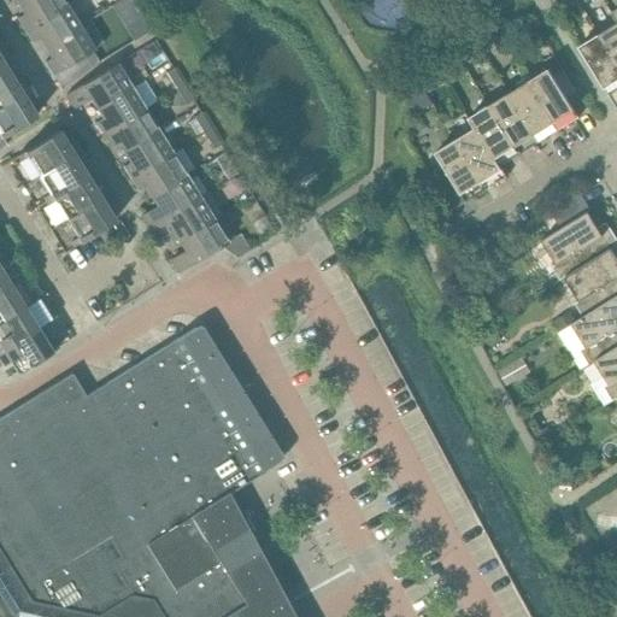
[(22,0),(17,4),(23,13),(17,17),(24,29),(65,4),(71,0),(22,0)]
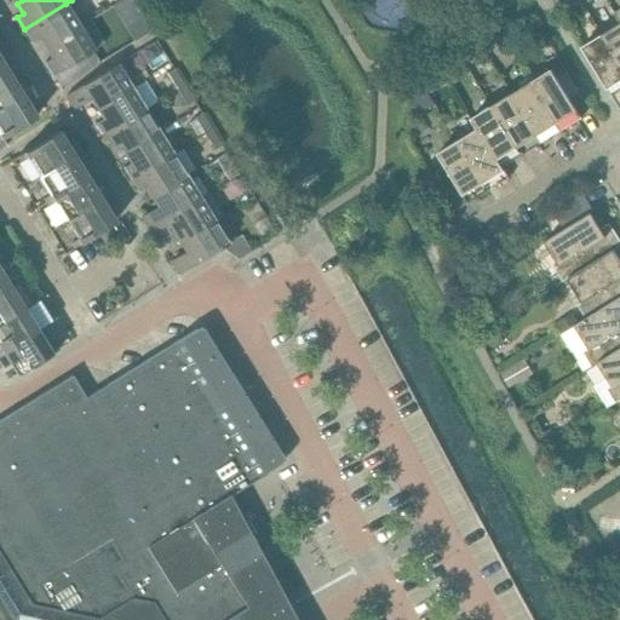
[(24,29),(32,41),(33,42),(39,38),(45,49),(79,27),(65,4),(24,29)]
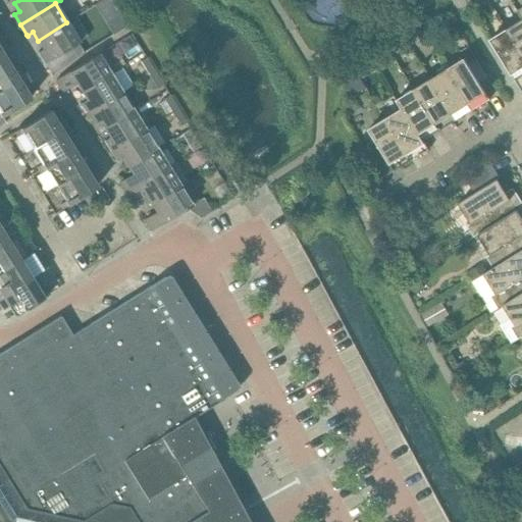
[(43,49),(38,52),(38,53),(44,62),(45,63),(51,73),(76,57),(70,47),(76,43),(88,37),(75,16),(66,22),(38,41),(43,49)]
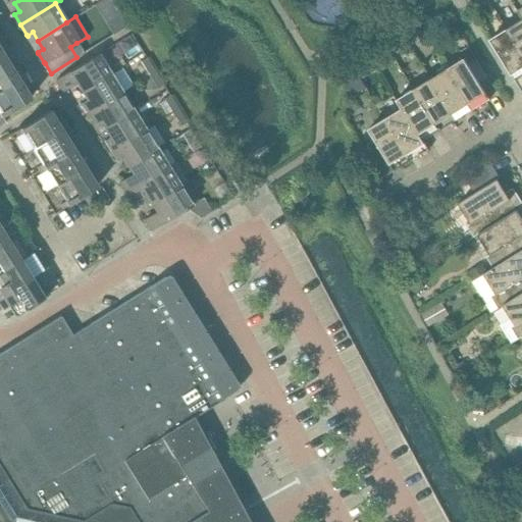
[(521,19),(507,29),(521,53),(521,19)]
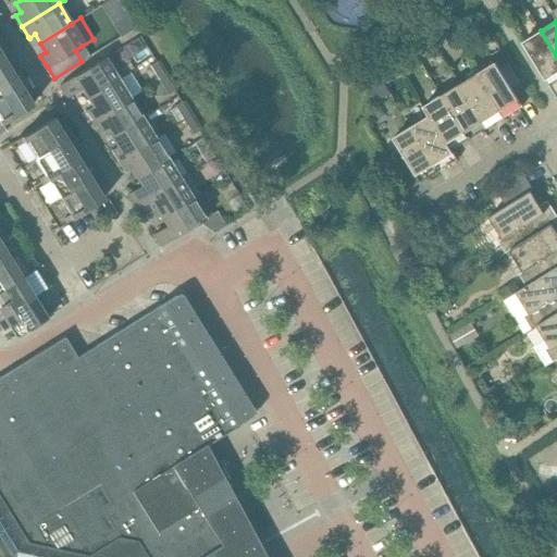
[(556,57),(541,31),(522,42),(545,79),(552,75),(556,83),(556,82),(556,57)]
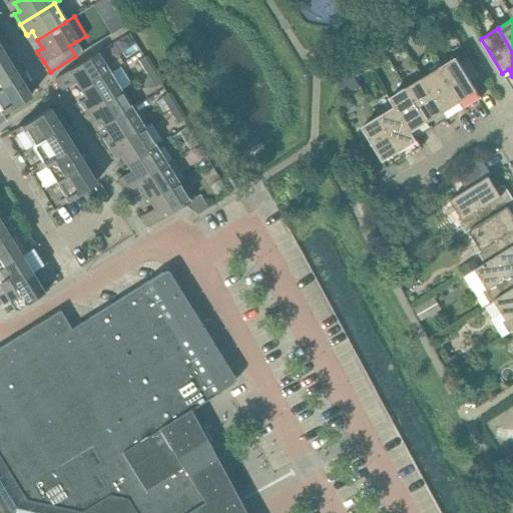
[(397,59),(406,53),(400,44),(391,50),(397,59)]
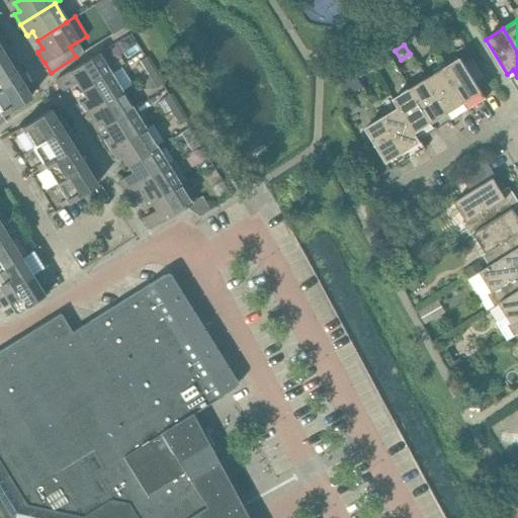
[(460,58),(443,69),(464,102),(470,99),(475,106),(486,99),(482,92),(465,66),(472,61),(464,47),(456,52),(460,58)]
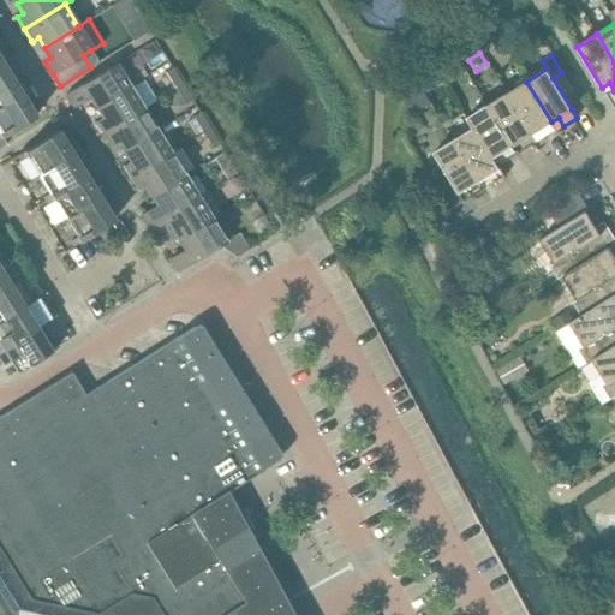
[(95,107),(130,87),(115,64),(65,94),(73,107),(89,97),(95,107)]
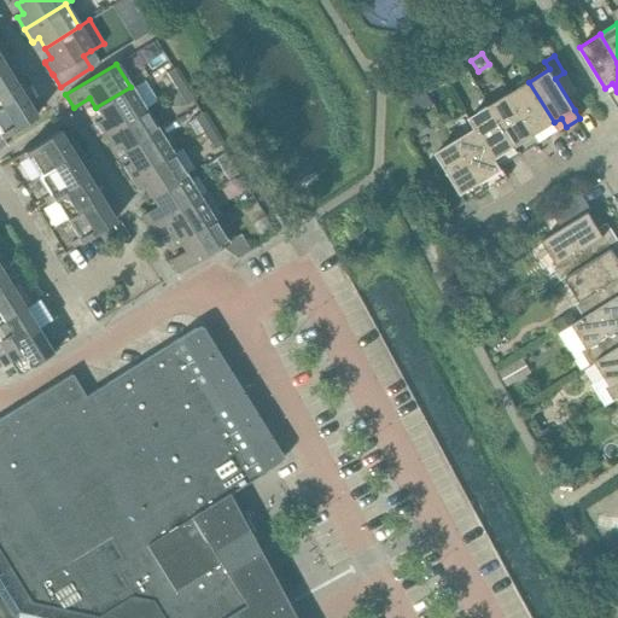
[(455,66),(443,74),(450,83),(462,76),(455,66)]
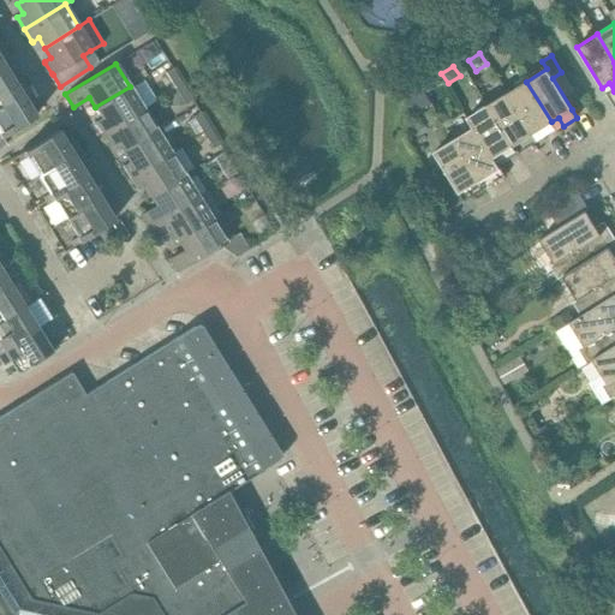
[(174,67),(172,69),(165,72),(175,88),(184,83),(174,67)]
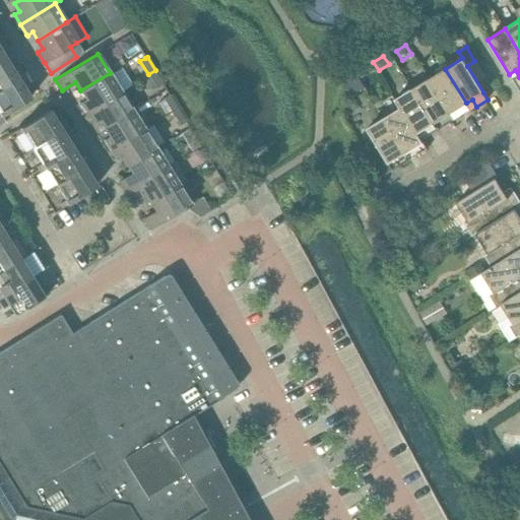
[(0,63),(0,88),(23,75),(17,65),(11,68),(6,60),(0,63)]
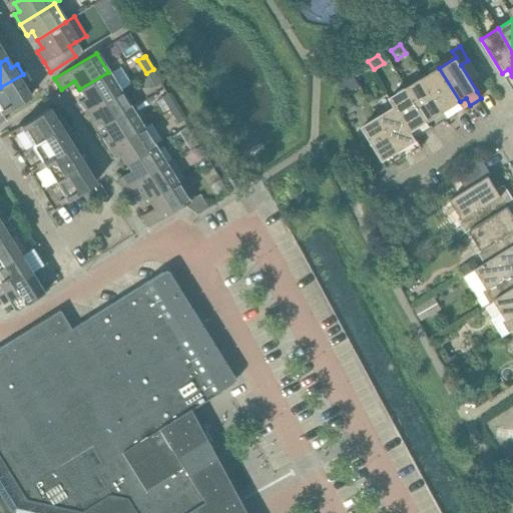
[(454,115),(465,108),(460,101),(439,68),(422,78),(444,111),(449,108),(454,115)]
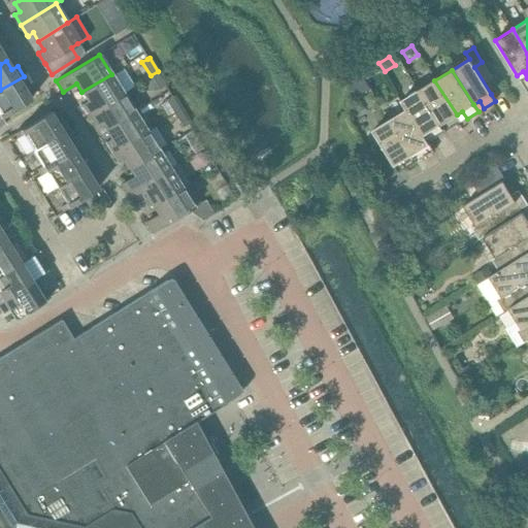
[(167,85),(158,71),(151,75),(159,90),(167,85)]
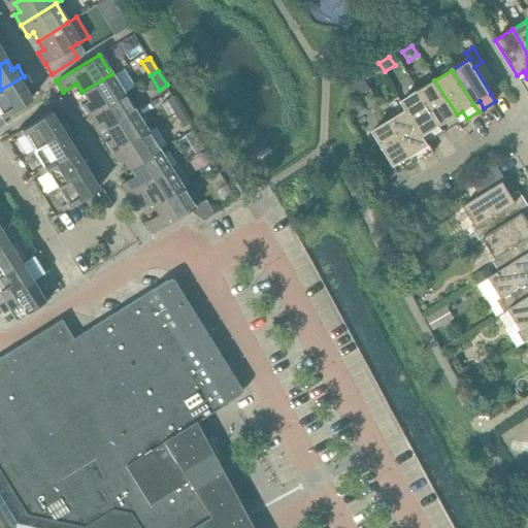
[(123,93),(111,74),(81,92),(87,101),(81,104),(89,114),(123,93)]
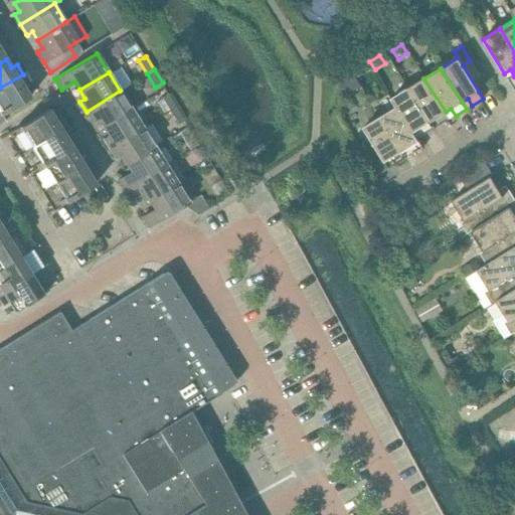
[(23,74),(0,88),(0,115),(30,97),(24,88),(29,84),(23,74)]
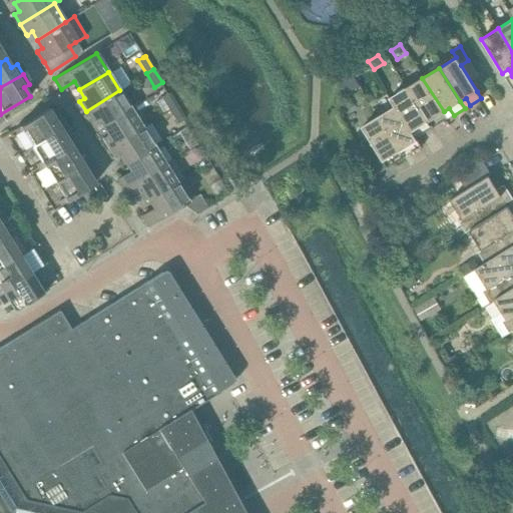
[(444,111),(422,78),(406,88),(428,122),(433,118),(437,125),(448,118),(444,111)]
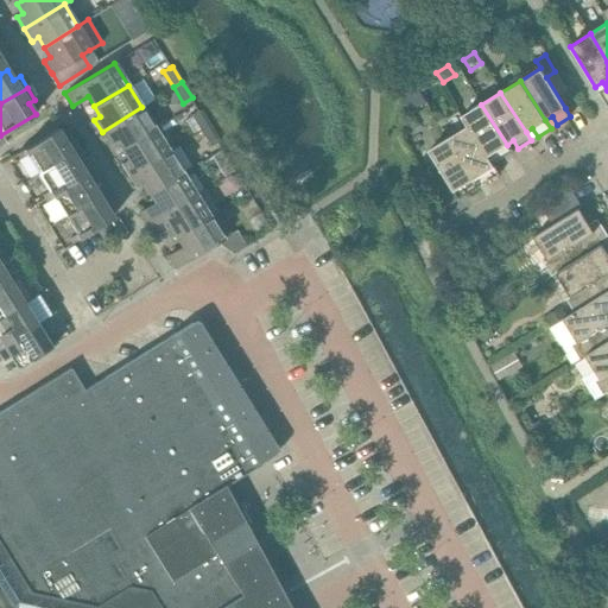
[(499,160),(512,152),(507,145),(481,105),(461,118),(467,127),(469,126),(488,156),(494,152),(499,160)]
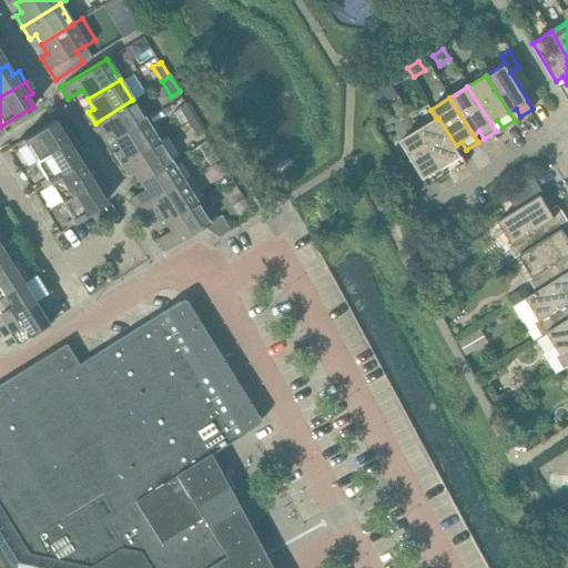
[(113,140),(145,120),(132,100),(95,123),(102,134),(108,131),(113,140)]
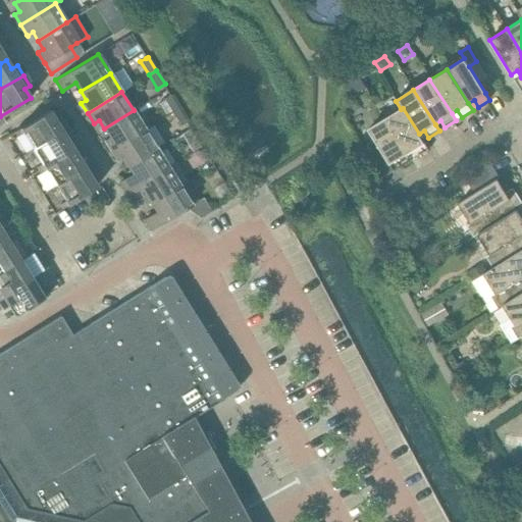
[(171,94),(169,95),(163,99),(172,112),(179,107),(171,94)]
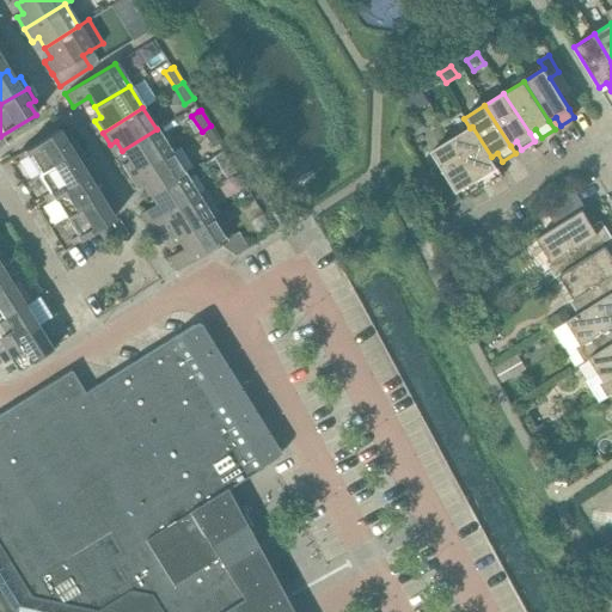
[(220,142),(210,126),(202,132),(212,148),(220,142)]
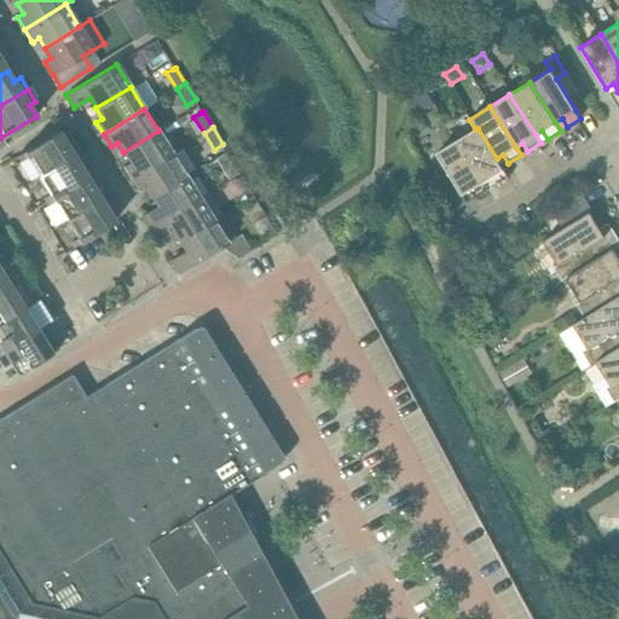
[(478,128),(475,129),(457,142),(482,181),(489,178),(495,186),(508,178),(502,169),(503,169),(497,158),(478,128)]
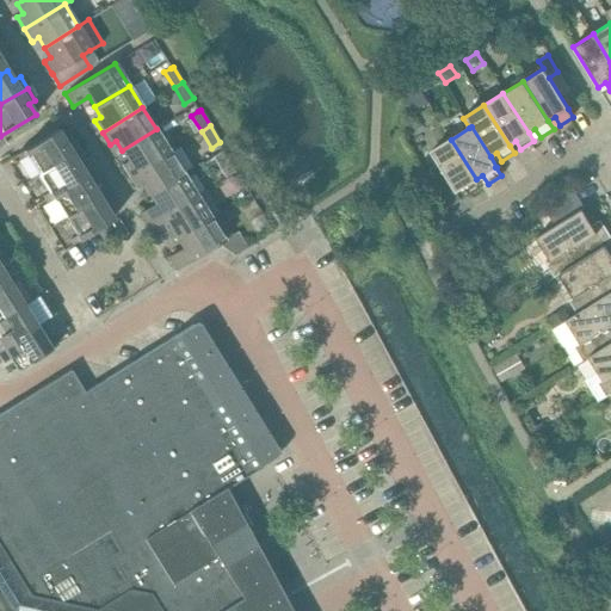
[(78,148),(71,136),(65,140),(57,129),(17,154),(31,177),(78,148)]
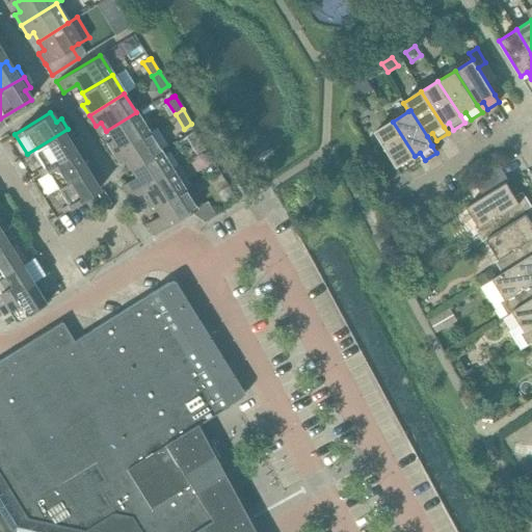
[(148,132),(136,112),(106,131),(111,139),(106,142),(112,154),(148,132)]
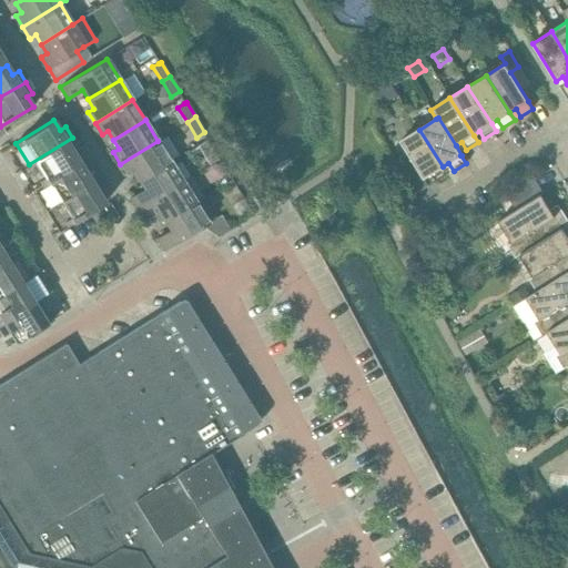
[(419,130),(401,141),(412,160),(401,166),(412,186),(423,179),(430,174),(435,182),(447,174),(443,166),(419,130)]
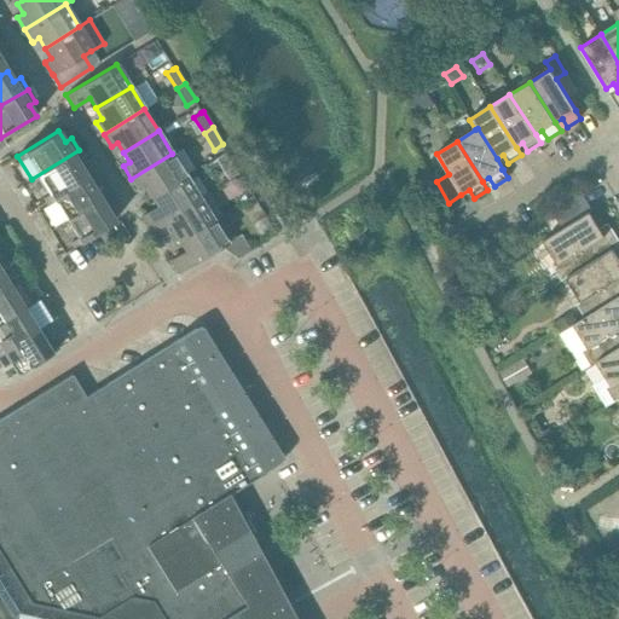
[(32,179),(45,202),(86,175),(80,166),(86,162),(79,150),(32,179)]
